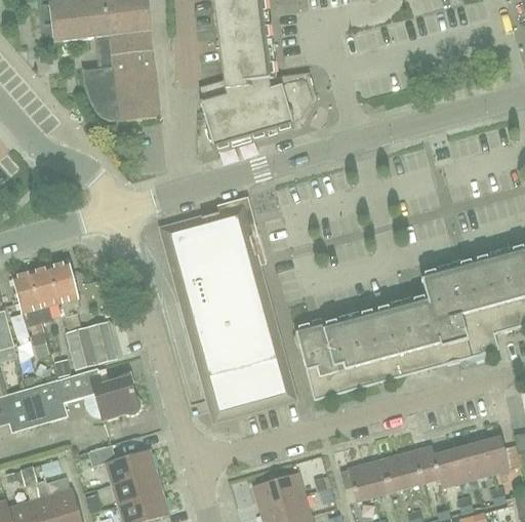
[(104,118),(114,120),(120,119),(120,120),(161,115),(150,30),(151,30),(147,0),(61,0),(61,1),(48,3),(53,41),(97,36),(102,67),(83,69),(83,68),(82,68),(83,77),(87,95),(96,112),(104,118)]
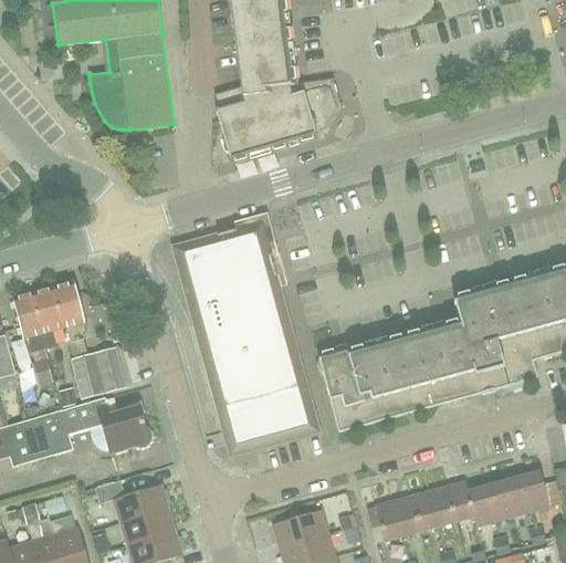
[(229,0),(241,84),(215,92),(219,107),(216,108),(231,160),(249,156),(248,150),(270,144),(271,149),(316,136),(316,131),(325,128),(337,106),(332,86),(326,84),(294,93),(293,84),(295,83),(293,64),(287,65),(285,43),(290,41),(287,23),(283,24),(282,13),(286,13),(284,0),(229,0)]
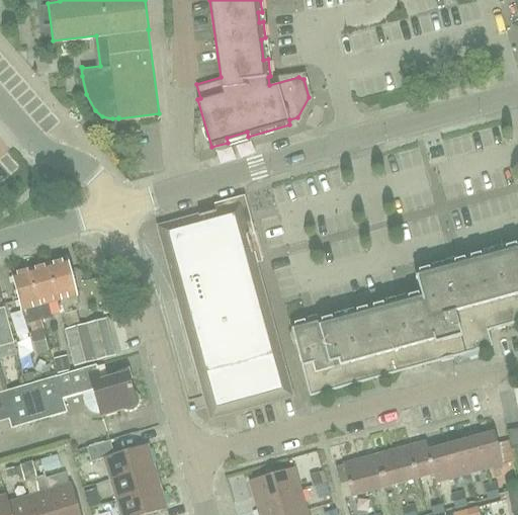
[(239,202),(158,225),(210,416),(291,394),(239,202)]
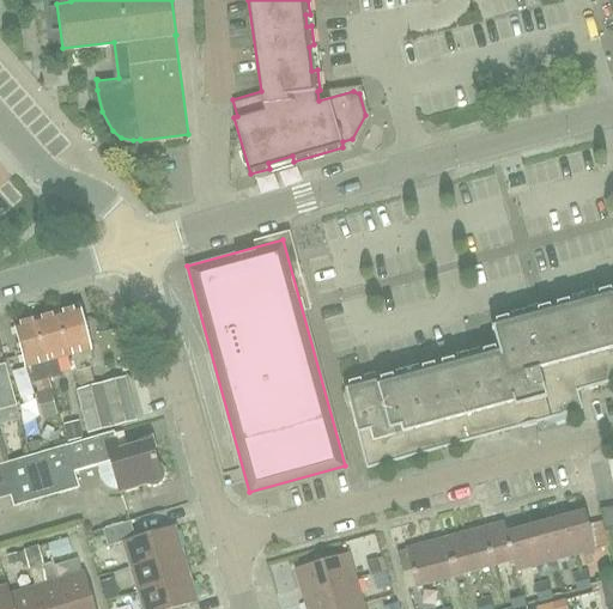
[(522,311),(492,320),(491,320),(498,345),(468,353),(438,361),(407,370),(365,381),(363,377),(344,382),(366,466),(429,449),(460,440),(490,432),(521,424),(551,415),(582,407),(583,407),(577,388),(607,381),(612,378),(612,286),(583,294),(553,303),(522,311)]
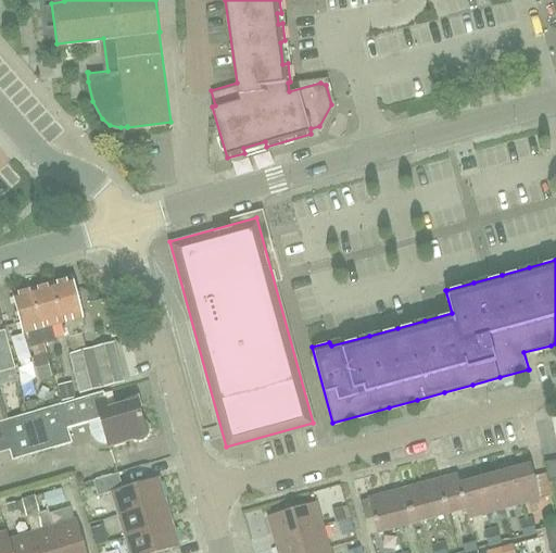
[(68,334),(84,329),(79,316),(83,315),(71,275),(50,280),(62,321),(65,321),(68,334)]
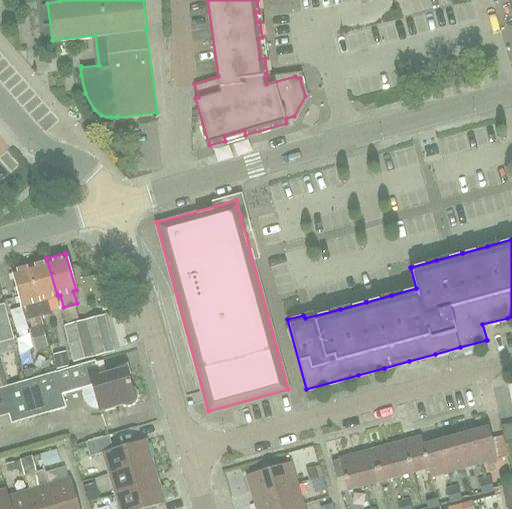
[(57,295),(46,258),(30,263),(40,299),(37,300),(40,313),(50,311),(46,298),(57,295)]
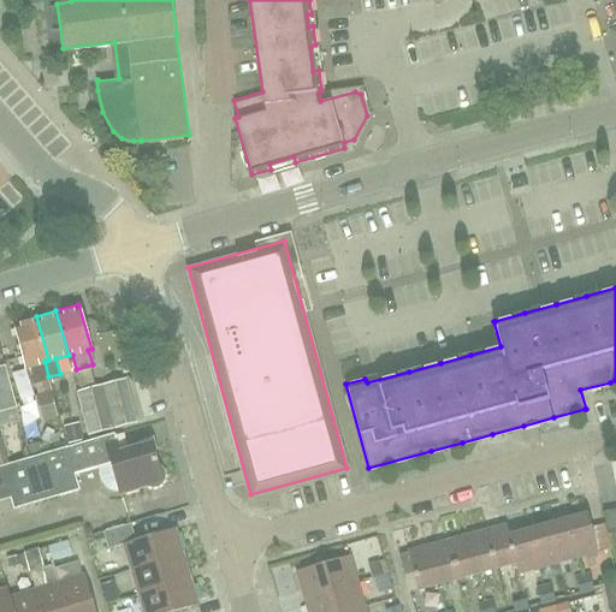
[(48,360),(36,316),(13,322),(25,367),(30,366),(35,381),(48,376),(45,361),(48,360)]
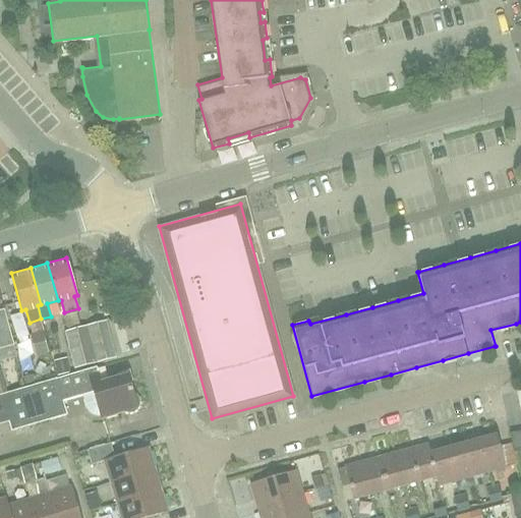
[(0,307),(0,392),(6,391),(0,367),(0,345),(12,342),(3,307),(0,307)]
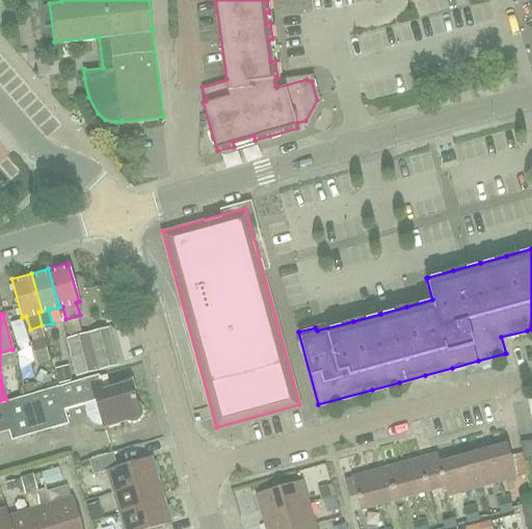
[(75,375),(118,363),(108,325),(65,337),(75,375)]
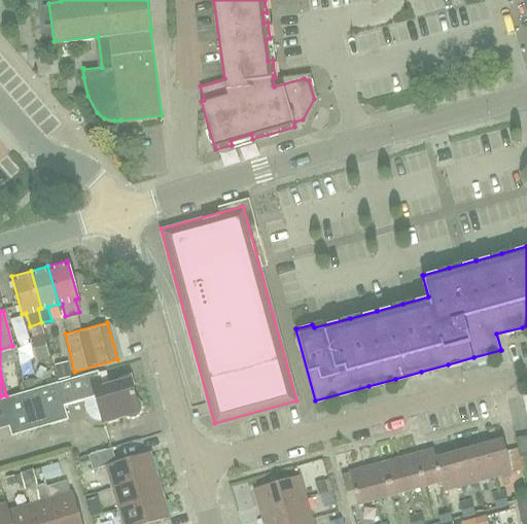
[(34,359),(49,355),(42,333),(14,340),(21,363),(34,359)]
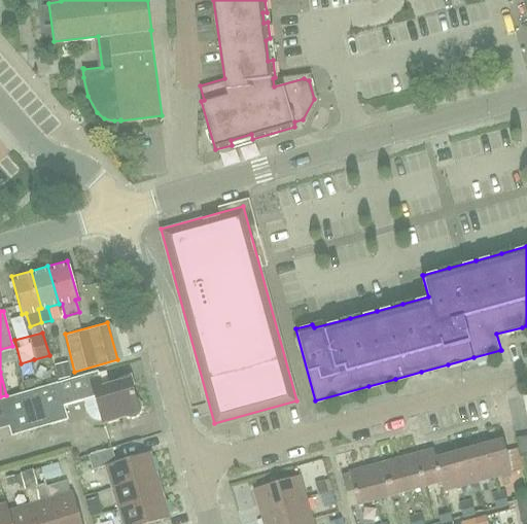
[(102,384),(98,368),(6,395),(0,396),(0,426),(8,424),(11,433),(68,417),(64,404),(82,397),(89,414),(93,418),(97,419),(103,419),(103,420),(127,413),(131,414),(134,413),(137,411),(139,408),(139,404),(138,400),(135,397),(129,377),(102,384)]
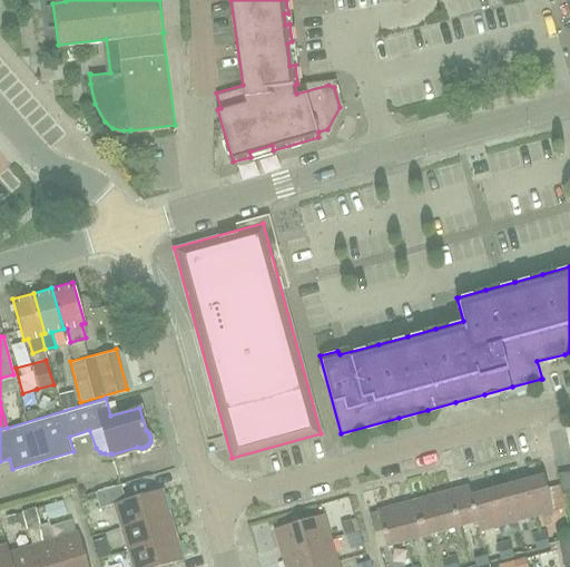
[(553,508),(543,472),(524,478),(534,514),(553,508)]
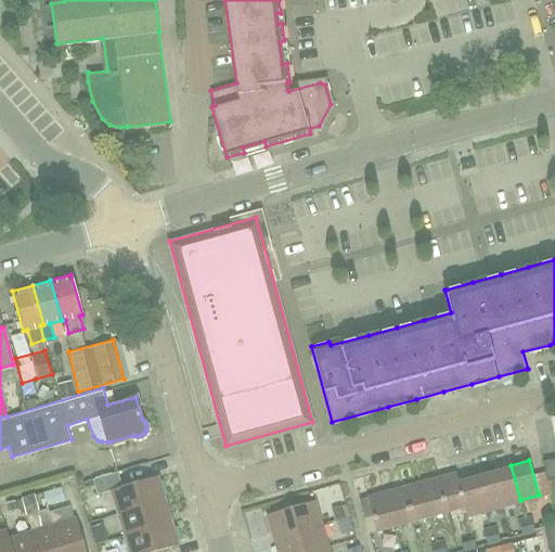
[(511,465),(493,470),(503,504),(520,500),(511,465)]
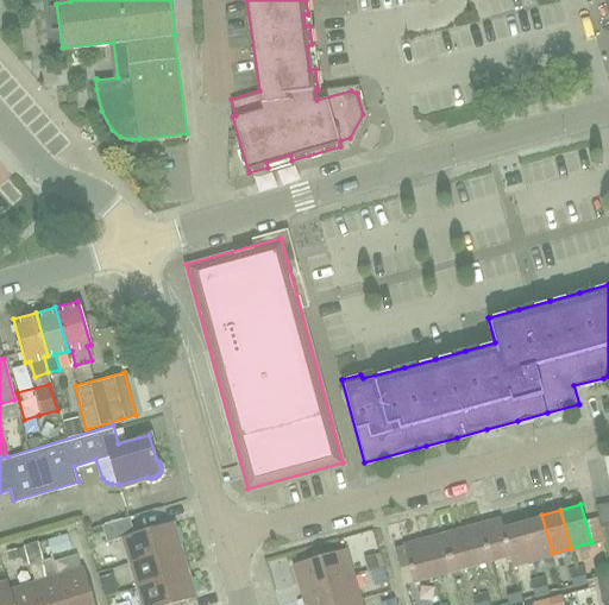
[(513,565),(500,514),(479,520),(491,559),(509,553),(513,565)]
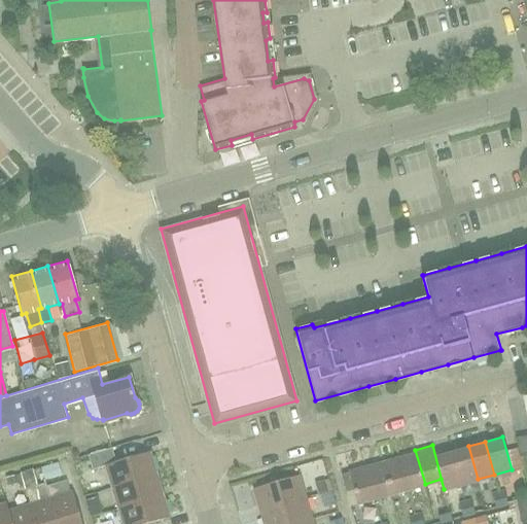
[(444,489),(461,484),(451,451),(435,455),(432,445),(444,489)]
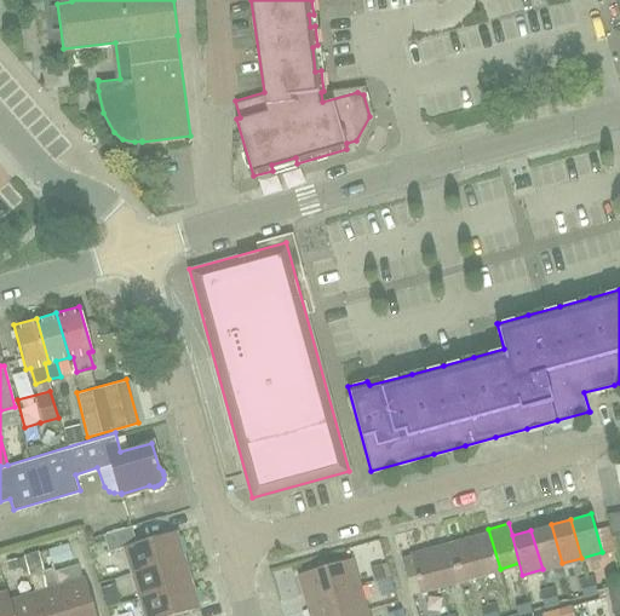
[(131,571),(184,554),(176,529),(137,541),(131,524),(103,533),(109,550),(124,546),(131,571)]
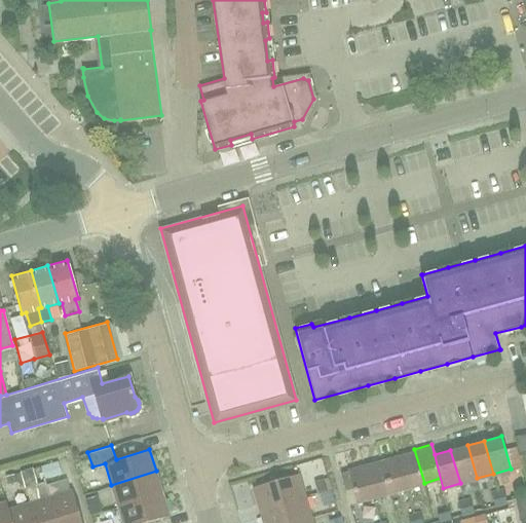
[(460,483),(477,478),(467,445),(450,450),(460,483)]
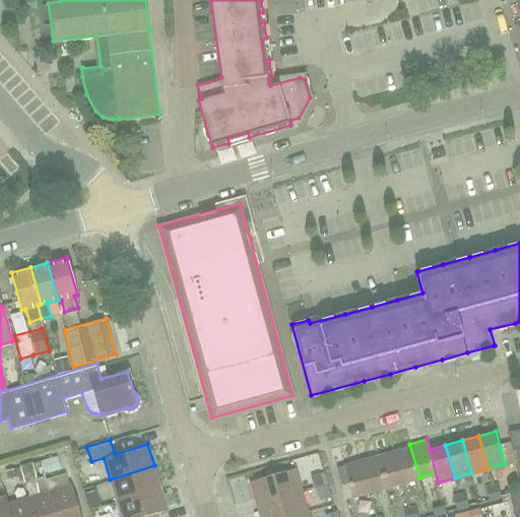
[(403,481),(419,477),(409,444),(393,449),(403,481)]
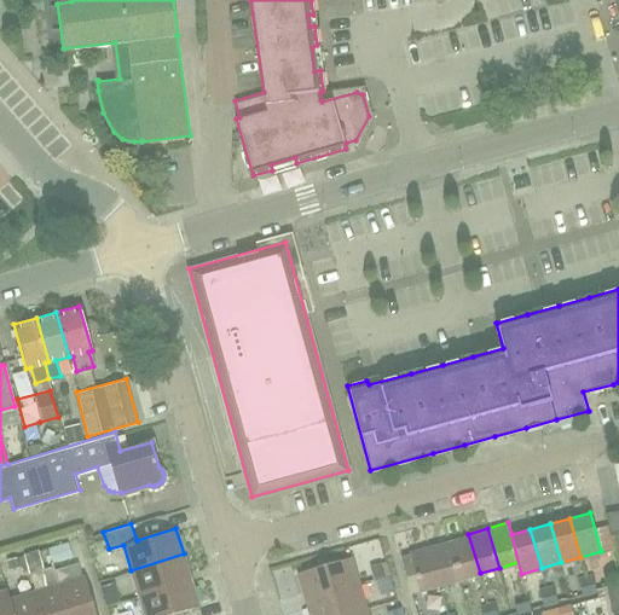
[(460,579),(480,573),(468,534),(449,539),(460,579)]
